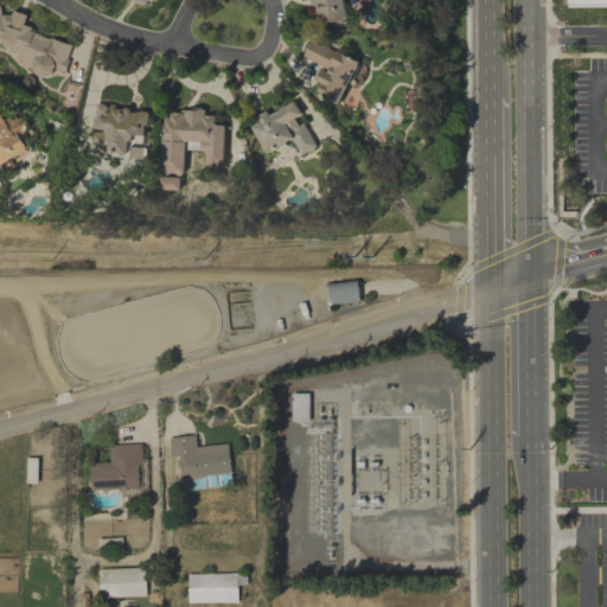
[(308,0),(311,6),(314,6),(318,24),(346,19),(343,0),(308,0)]
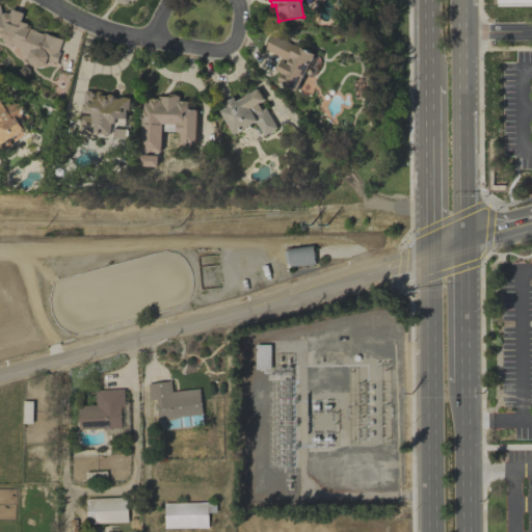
[(0,41),(17,46),(18,46),(19,58),(45,67),(45,63),(59,62),(58,52),(62,37),(19,25),(23,12),(9,8),(8,12),(0,12),(0,7),(0,41)]
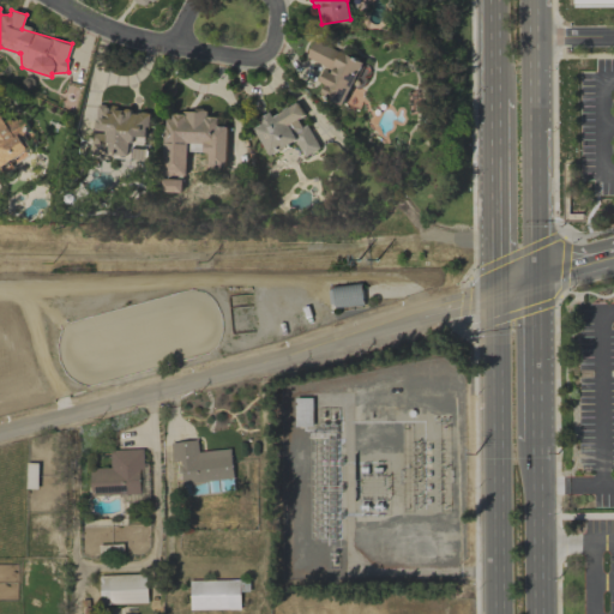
[(362,64),(314,38),(305,58),(325,67),(318,82),(324,84),(318,94),(341,106),(362,64)]
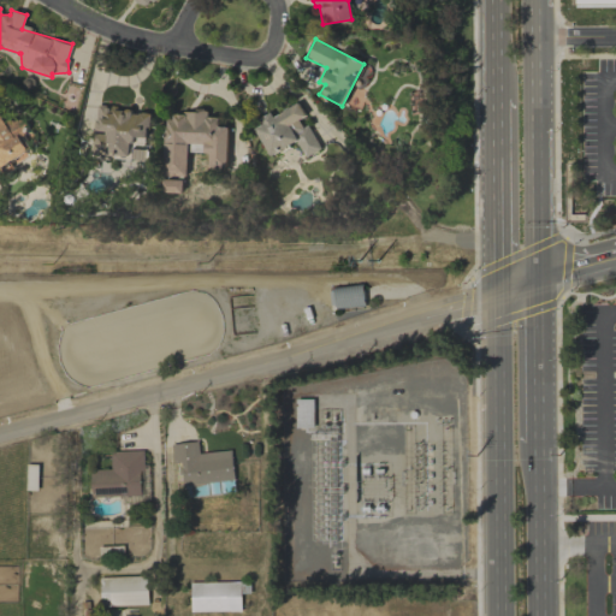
[(320,149),(302,118),(306,116),(297,102),(272,117),(271,114),(252,125),(270,157),(296,141),(306,158),(320,149)]
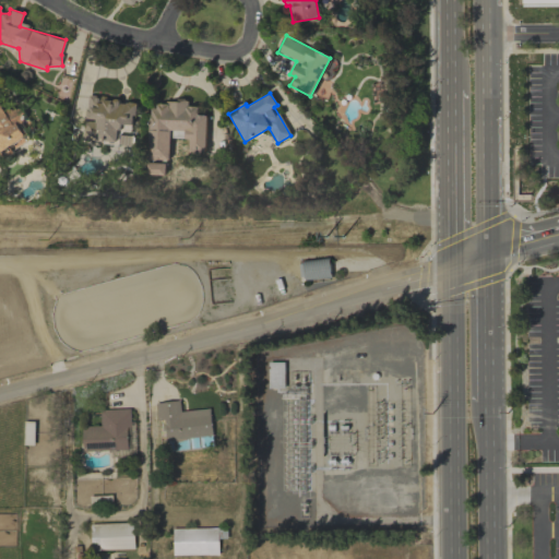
[(82,140),(118,143),(119,123),(133,125),(135,103),(118,102),(119,98),(85,96),(82,140)]
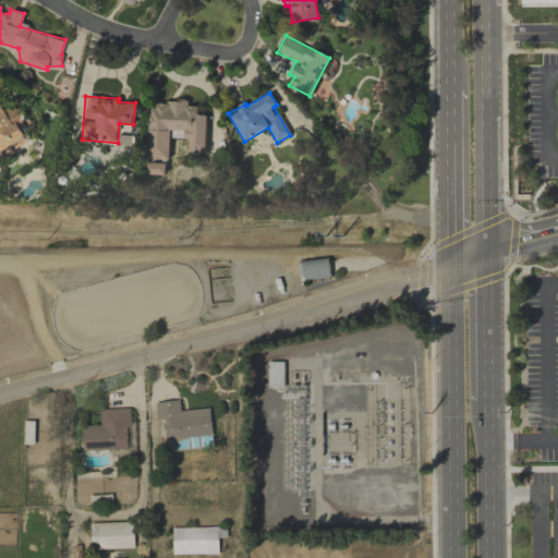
[(169,136),(204,138),(205,116),(196,116),(197,106),(187,106),(187,104),(150,101),(148,158),(168,159),(169,136)]
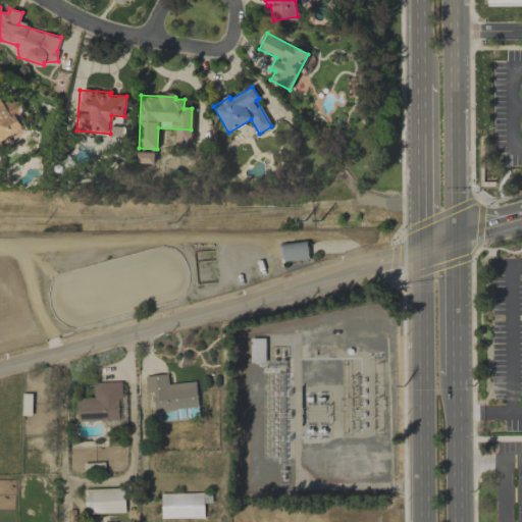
[(0,141),(4,147),(24,131),(21,127),(32,119),(16,99),(6,106),(0,98),(0,141)]
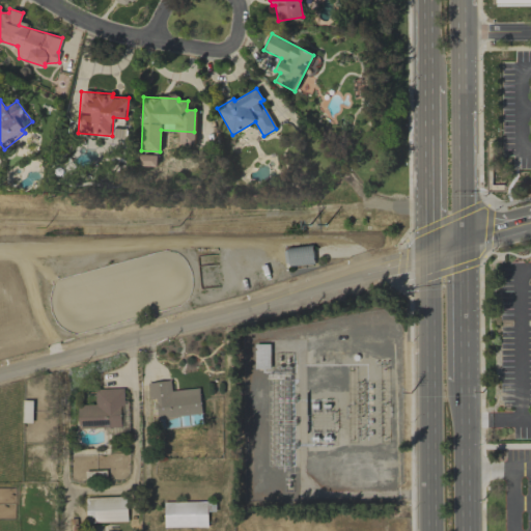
[(270,343),(254,343),(254,368),(270,368),(270,343)]
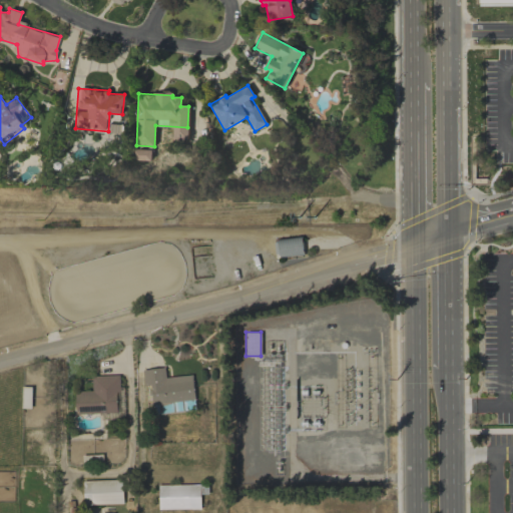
[(142,370),(143,386),(150,385),(152,404),(194,399),(191,375),(165,378),(164,368),(142,370)]
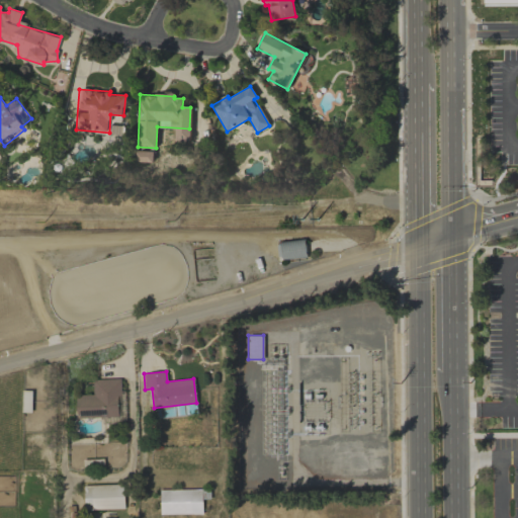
[(76,418),(119,416),(118,378),(92,379),(93,395),(76,395),(76,418)]
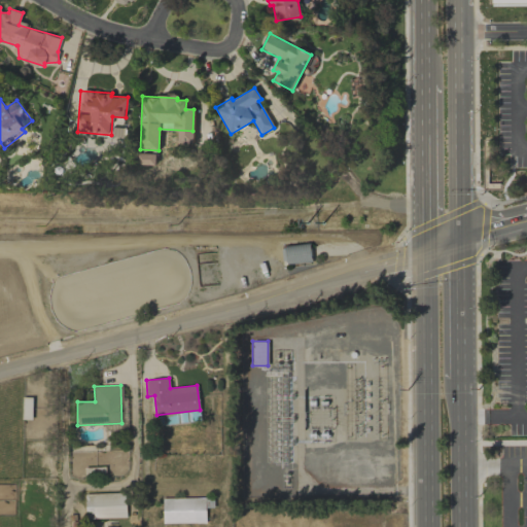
[(126,493),(84,494),(85,519),(127,518),(126,493)]
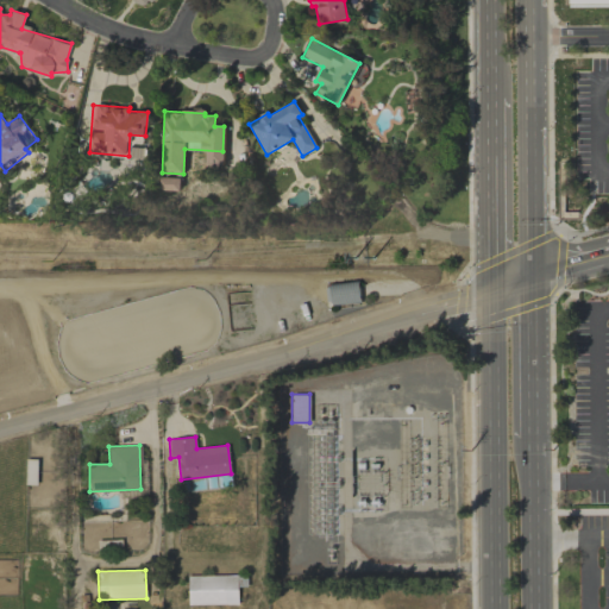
[(188,604),(238,603),(238,585),(246,585),(246,575),(188,576),(188,604)]
